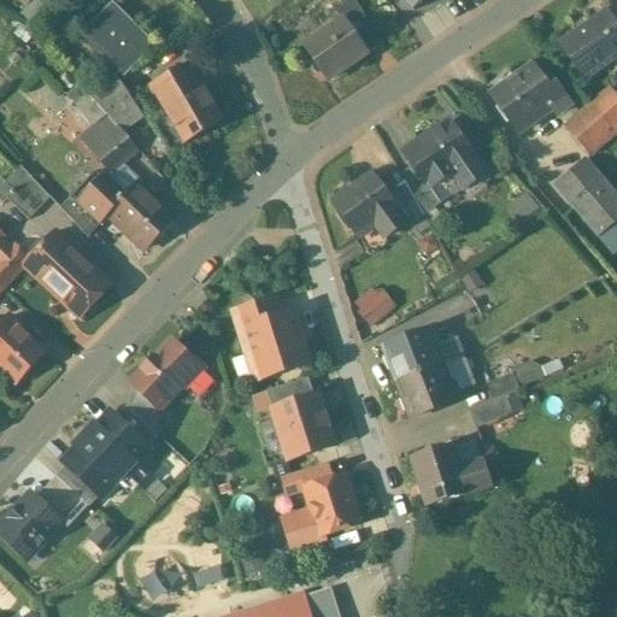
[(45,0),(37,0),(31,7),(40,15),(48,3),(45,0)]
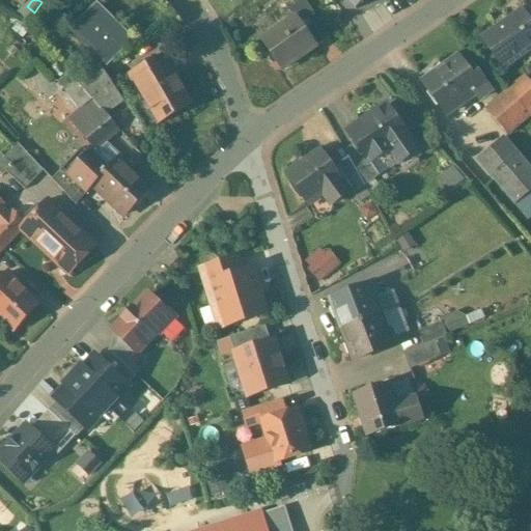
[(329,37),(303,0),(287,10),(294,19),(295,19),(314,48),(329,37)]
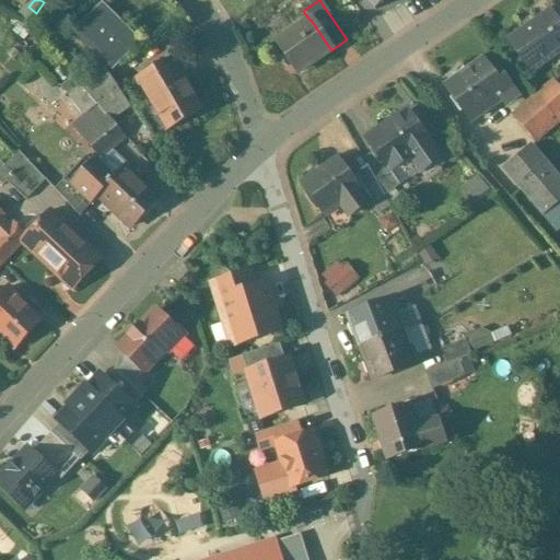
[(386,0),(365,0),(376,10),(386,0)]
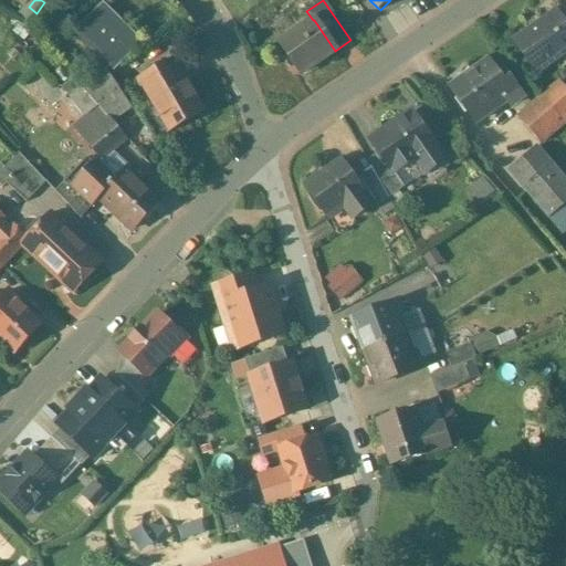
[(44,2),(37,13),(43,19),(52,9),(44,2)]
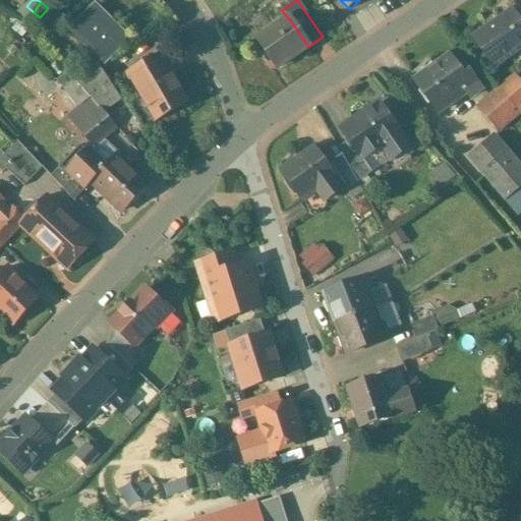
[(95,4),(68,30),(101,63),(106,59),(109,61),(130,40),(95,4)]
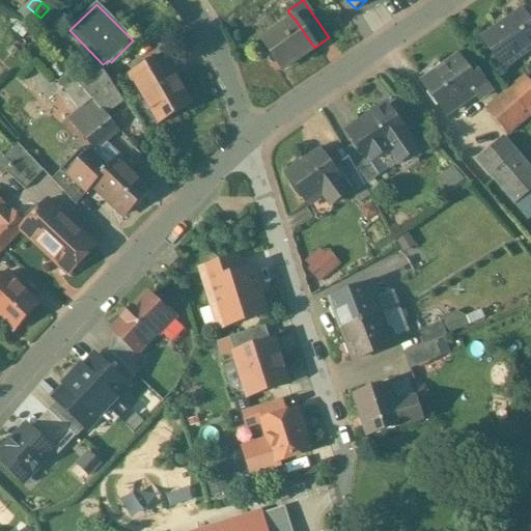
[(530,25),(521,10),(481,38),(503,70),(530,49),(530,25)]
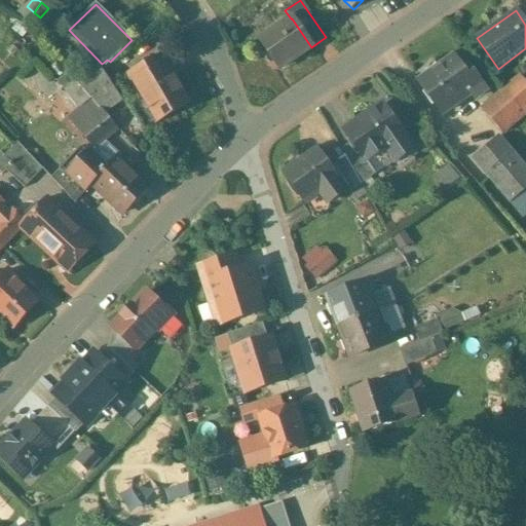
[(291,19),(260,40),(279,69),(311,47),(292,19),(291,19)]
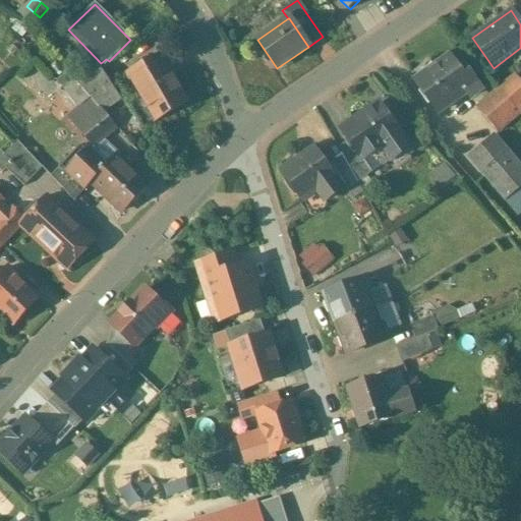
[(159,55),(126,74),(145,105),(154,121),(155,122),(187,104),(159,55)]
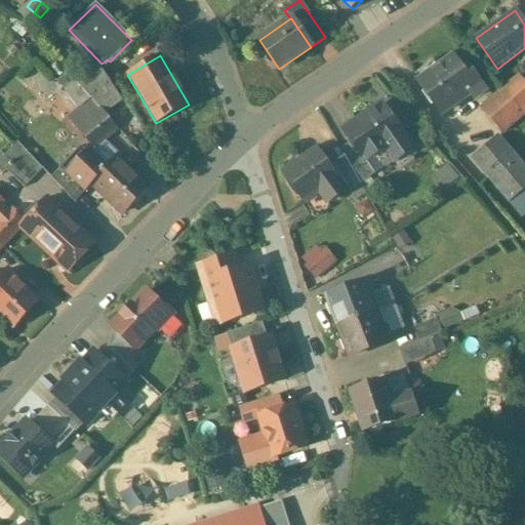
[(452,56),(417,81),(441,114),(472,91),(476,97),(485,90),(468,66),(461,70),(452,56)]
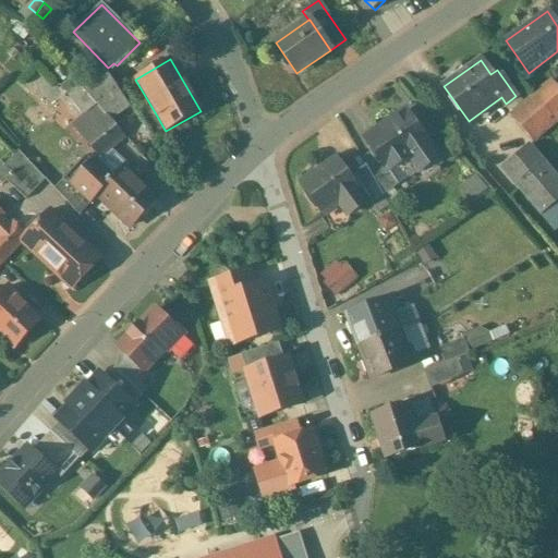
[(104,71),(80,86),(92,100),(111,88),(113,86),(104,71)]
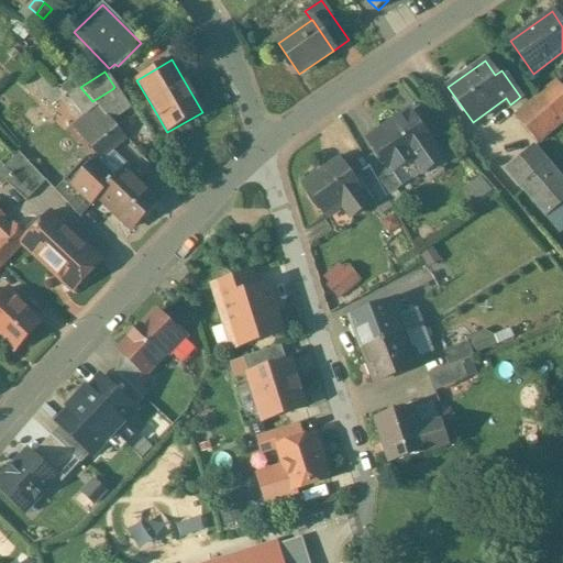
[(562,120),(562,90),(555,83),(538,97),(560,123),(562,120)]
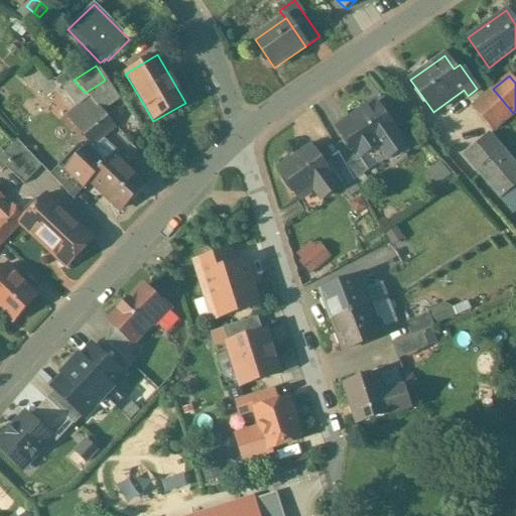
[(103,82),(85,93),(101,110),(102,112),(119,101),(112,90),(110,91),(103,82)]
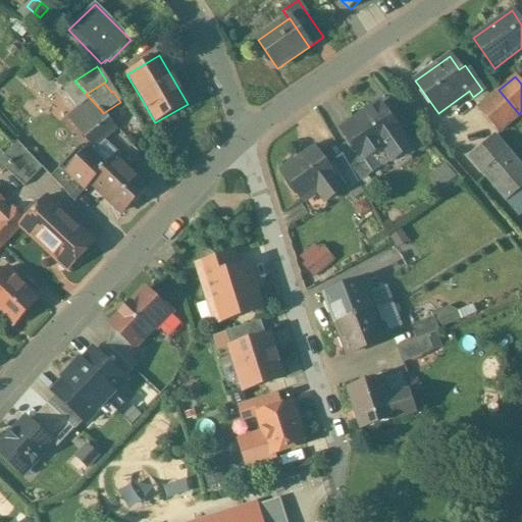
[(519,114),(499,90),(477,108),(498,133),(519,114)]
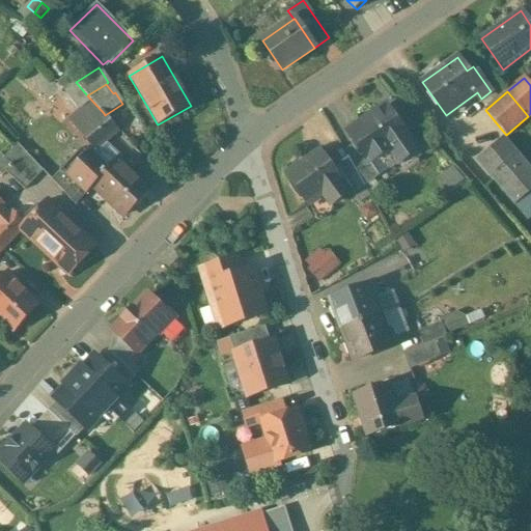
[(122,104),(105,115),(112,123),(128,113),(122,104)]
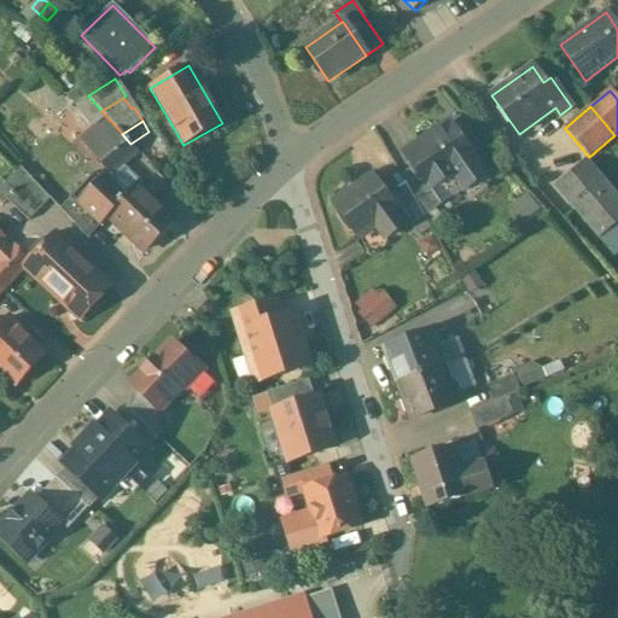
[(450,123),(407,153),(415,165),(431,190),(454,174),(466,192),(488,176),(450,123)]
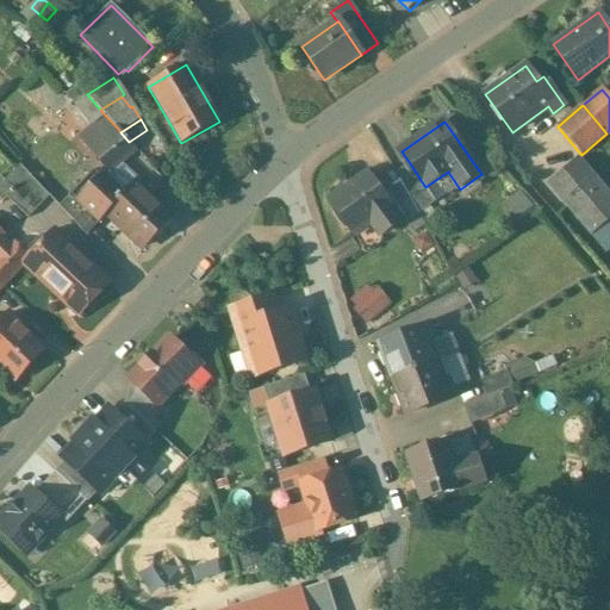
[(169,123),(155,130),(167,150),(180,142),(169,123)]
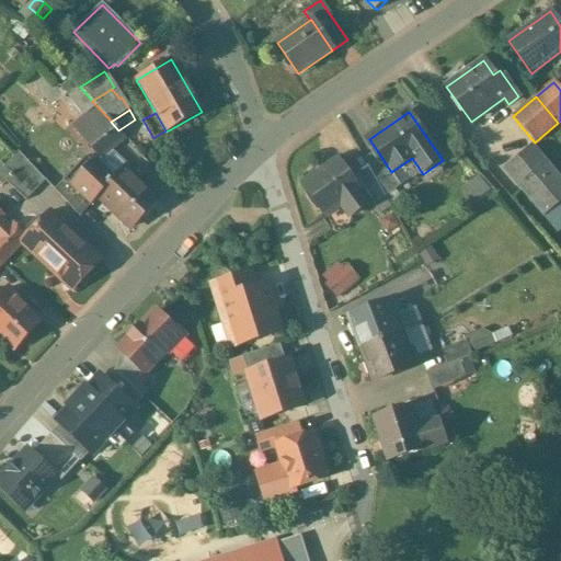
[(100,127),(90,115),(75,128),(100,159),(125,138),(118,130),(111,122),(110,119),(100,127)]
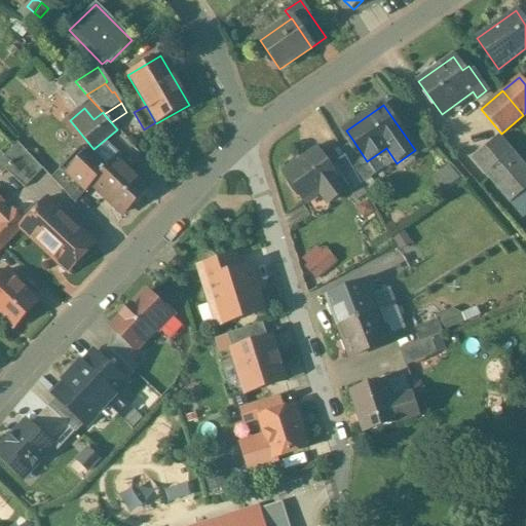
[(525,166),(499,137),(473,160),(510,204),(525,190),(525,166)]
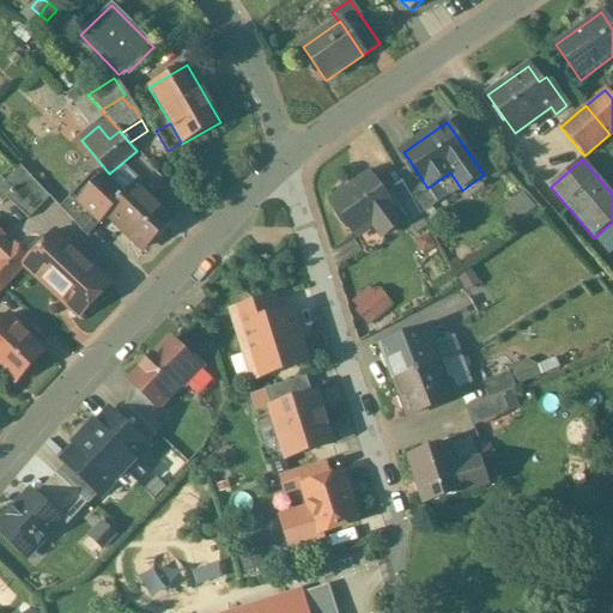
[(428,188),(412,164),(398,175),(402,183),(422,217),(438,204),(428,188)]
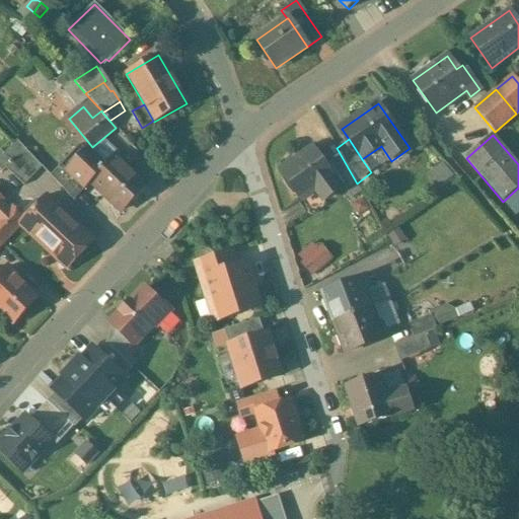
[(42,167),(16,141),(3,155),(2,156),(8,161),(3,165),(6,167),(4,168),(23,187),(42,167)]
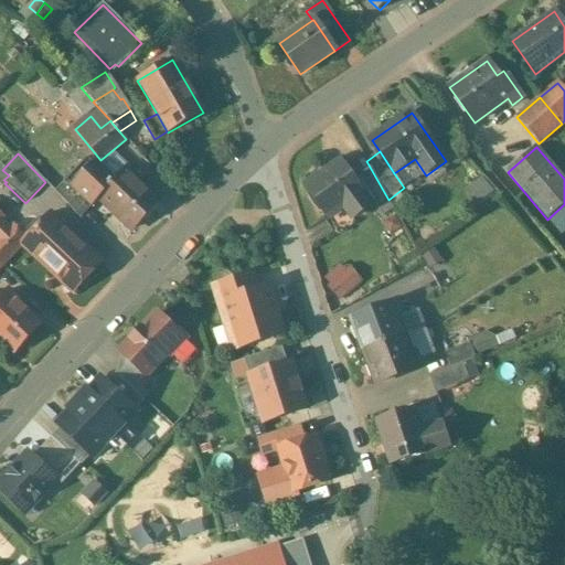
[(341,162),(307,187),(328,216),(329,217),(345,205),(354,217),(372,205),(354,180),(361,176),(362,174),(352,160),(343,166),(341,162)]
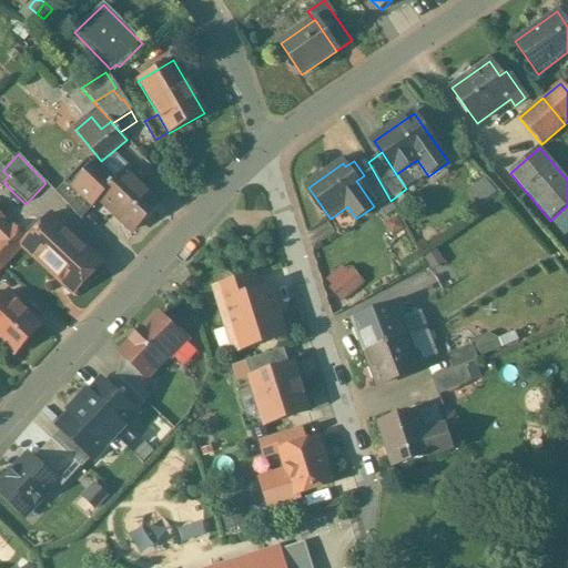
[(127,168),(112,182),(98,169),(77,191),(67,182),(66,182),(92,208),(100,201),(132,232),(159,203),(138,183),(140,180),(127,168)]
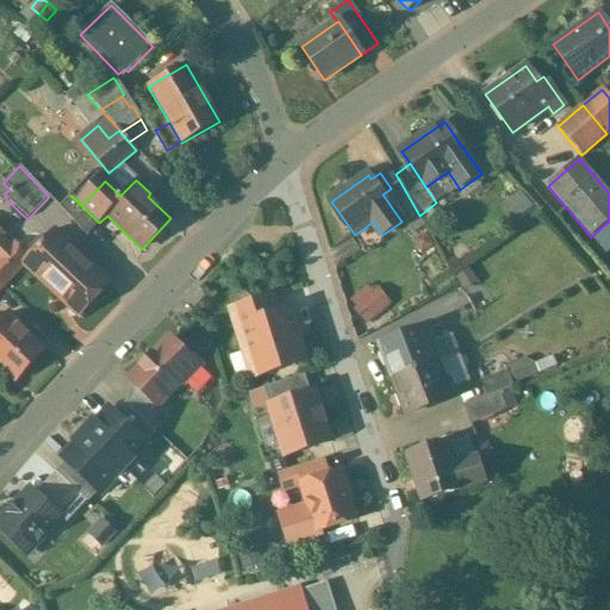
[(419,216),(400,182),(391,188),(390,190),(414,232),(425,226),(419,216)]
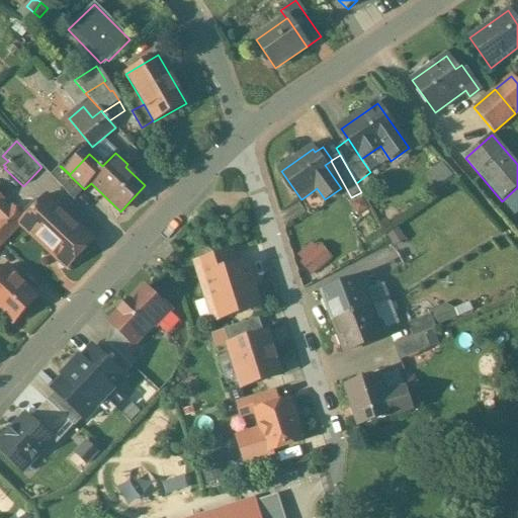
[(84,189),(60,166),(51,176),(74,201),(84,189)]
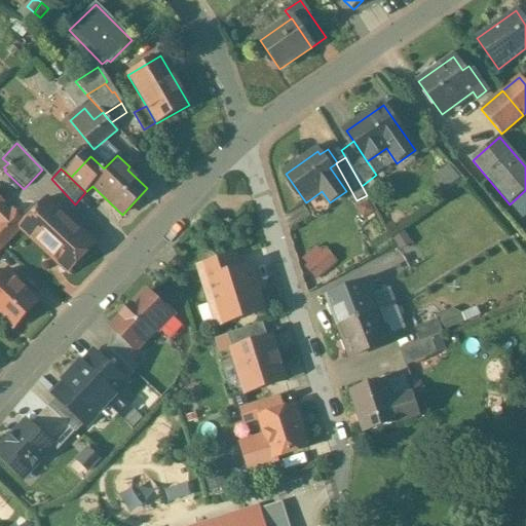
[(525,216),(525,190),(510,204),(523,220),(525,216)]
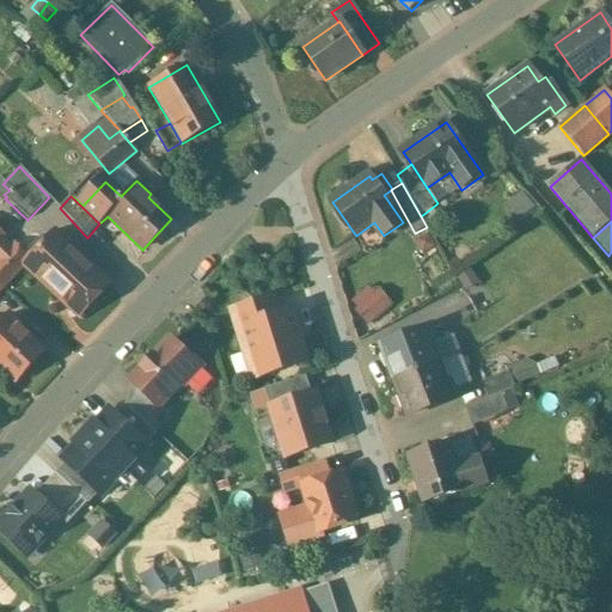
[(374,222),(356,236),(355,234),(352,237),(361,252),(384,236),(374,222)]
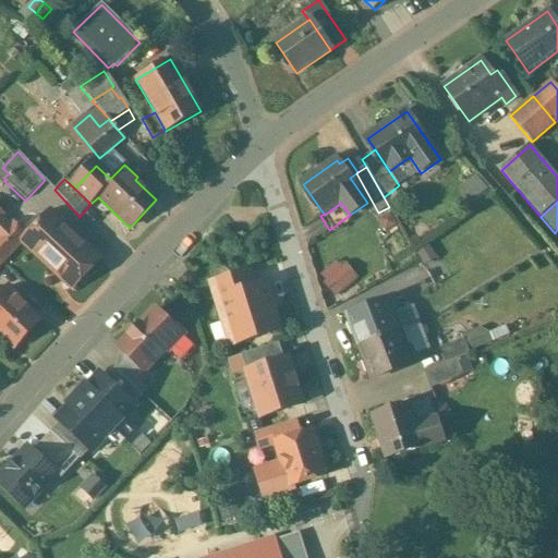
[(2,217),(0,214),(0,237),(10,226),(1,218),(2,217)]
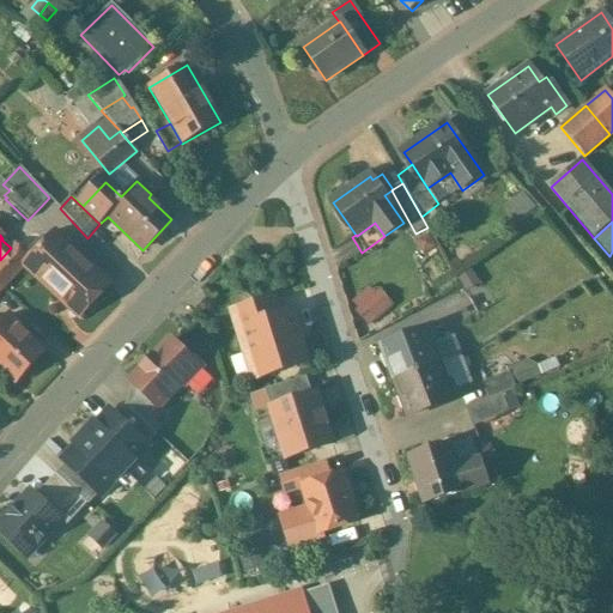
[(29,260),(24,265),(25,266),(42,281),(73,248),(62,237),(53,248),(47,242),(29,260)]
